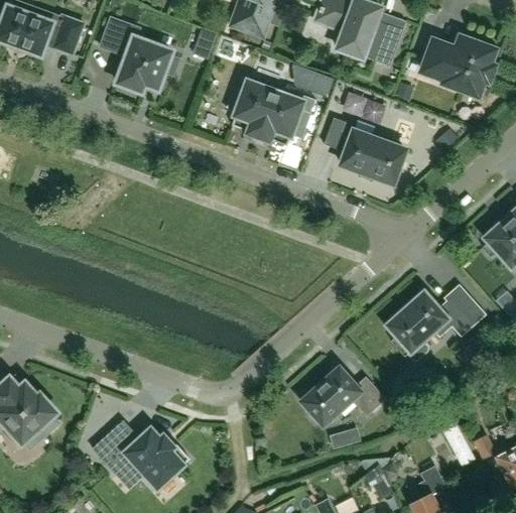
[(73,50),(83,23),(84,21),(82,21),(63,14),(61,13),(60,15),(61,15),(57,25),(51,23),(52,21),(50,21),(27,13),(30,5),(17,0),(14,0),(11,7),(9,6),(7,5),(7,7),(0,26),(0,38),(14,43),(13,44),(15,44),(22,46),(21,46),(23,47),(23,46),(38,52),(38,53),(40,53),(41,51),(45,40),(53,43),(52,45),(54,46),(54,45),(71,51),(73,52),(74,50),(73,50)]
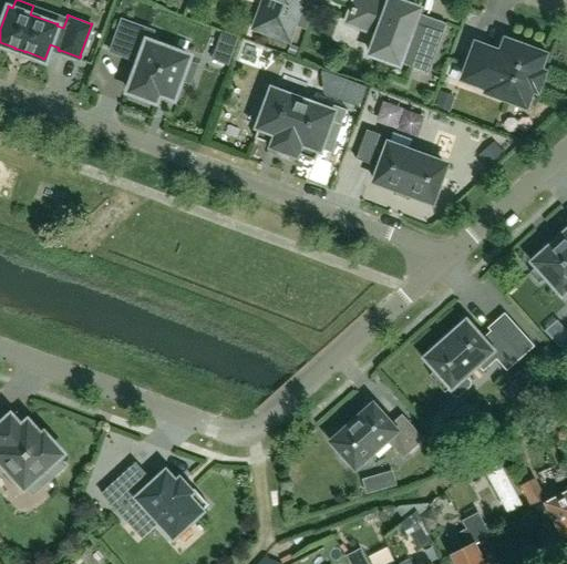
[(264,0),(261,7),(295,19),(301,0),(264,0)]
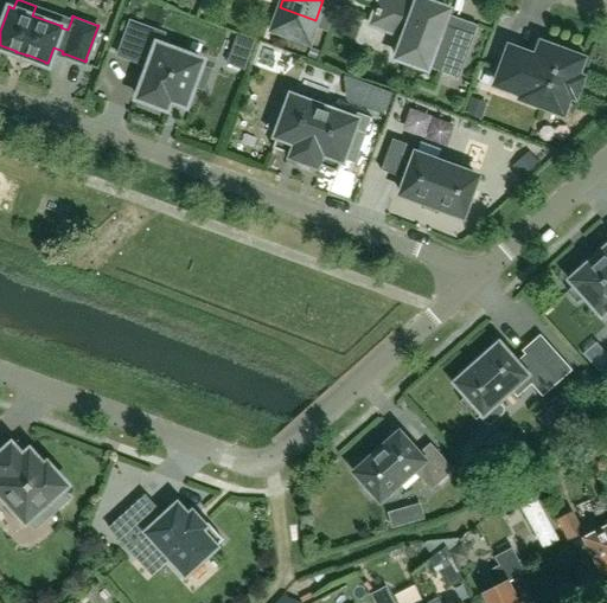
[(474,33),(442,21),(433,18),(438,5),(427,0),(417,0),(416,1),(413,0),(378,0),(371,21),(404,33),(396,56),(402,57),(402,56),(398,55),(401,47),(428,58),(426,64),(421,63),(421,64),(426,66),(427,64),(457,75),(455,77),(458,77),(474,33)]
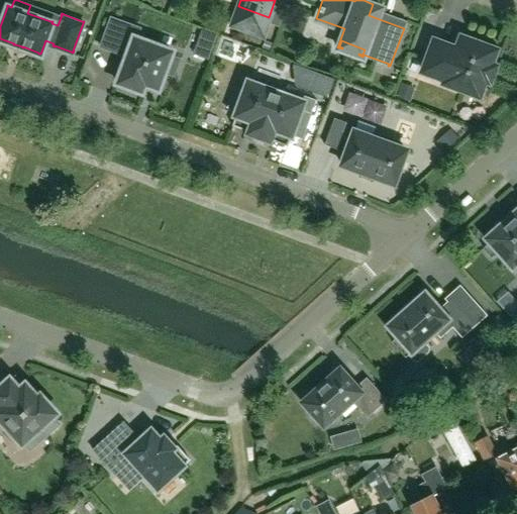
[(173,73),(179,58),(171,55),(172,50),(135,36),(139,26),(111,16),(110,18),(107,26),(101,44),(127,55),(117,82),(141,91),(144,83),(158,88),(165,70),(173,73)]
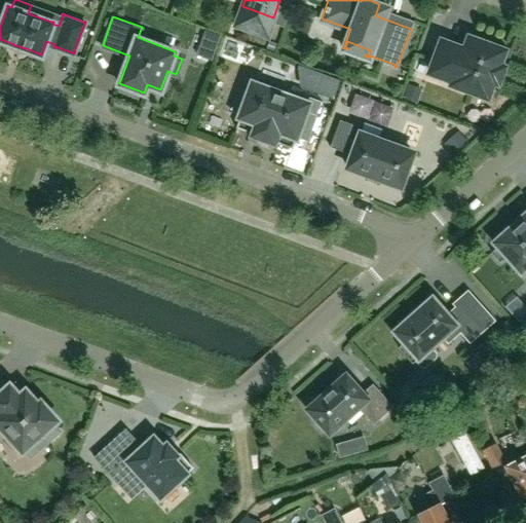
[(107,16),(104,25),(109,27),(112,19),(107,16)]
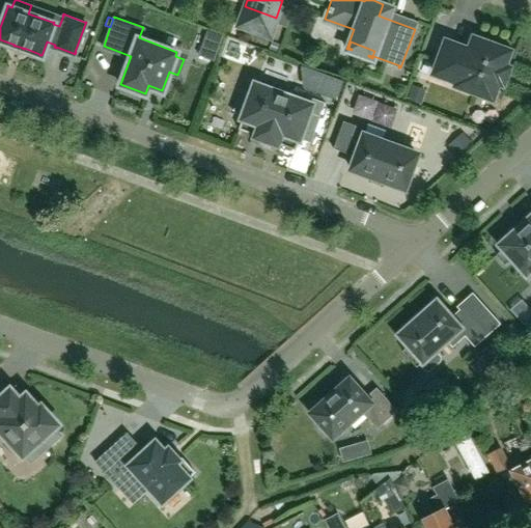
[(474,36),(469,49),(468,52),(459,49),(460,46),(446,40),(435,72),(457,80),(456,84),(492,96),(497,81),(502,82),(507,66),(503,65),(510,45),(492,38),(490,43),(474,36)]
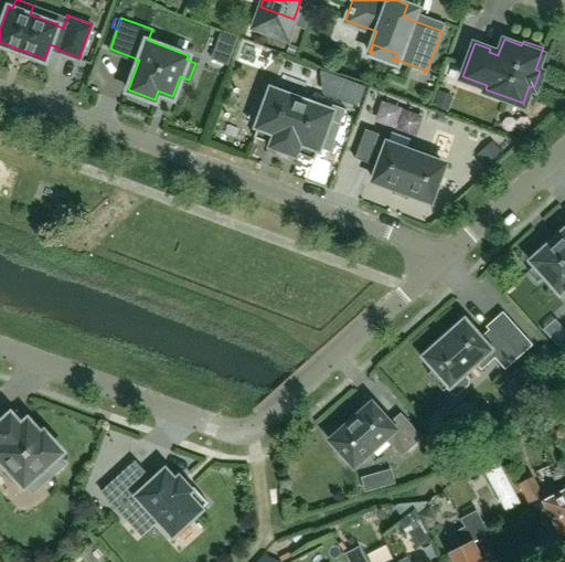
[(313,158),(328,118),(340,122),(345,107),(312,95),(309,103),(270,88),(254,135),(313,158)]
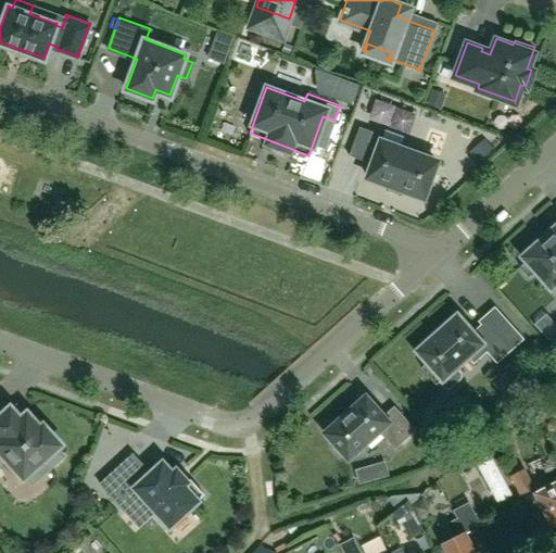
[(432,88),(427,102),(440,107),(444,92),(432,88)]
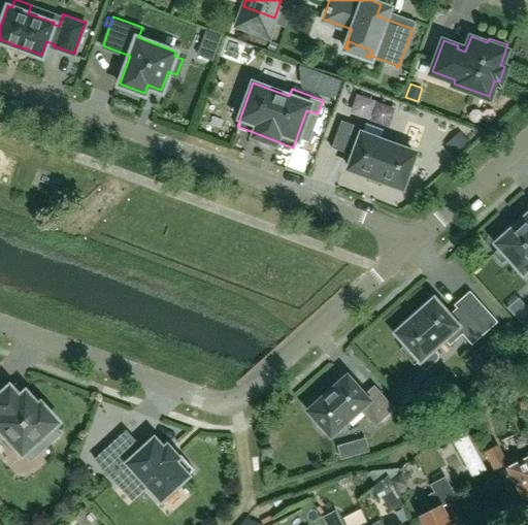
[(341,119),(331,145),(344,151),(345,146),(355,150),(350,165),(349,167),(351,167),(367,173),(367,174),(383,181),(384,178),(400,185),(400,186),(402,186),(402,185),(402,184),(414,154),(415,152),(413,151),(413,152),(395,145),(397,140),(383,135),(385,129),(365,122),(361,132),(361,134),(352,131),(355,124),(341,119)]
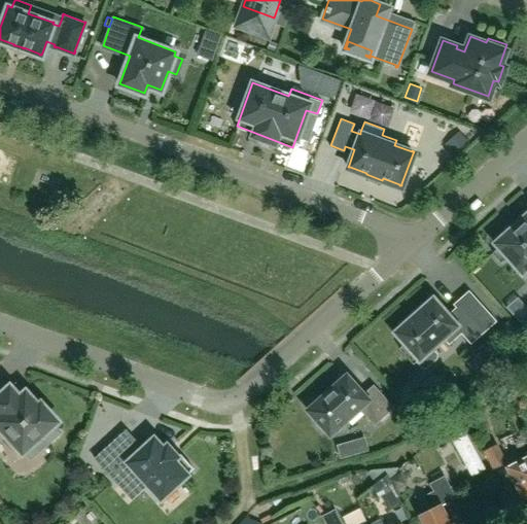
[(461,132),(447,144),(456,155),(470,143),(461,132)]
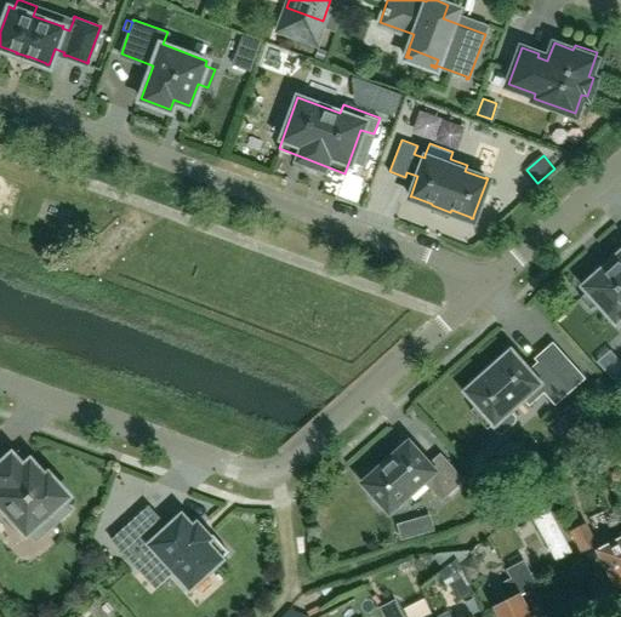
[(620,251),(585,284),(587,289),(580,295),(591,307),(598,300),(615,319),(620,313),(620,251)]
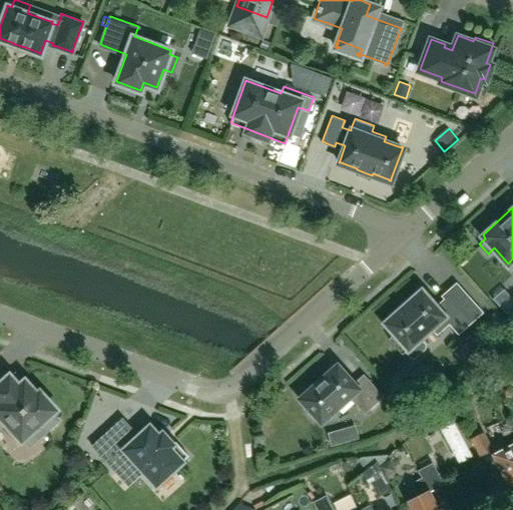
[(458,333),(483,311),(456,281),(441,295),(444,298),(435,305),(421,290),(409,301),(397,311),(398,312),(386,322),(394,332),(388,337),(402,353),(405,350),(411,356),(415,356),(425,347),(425,343),(420,337),(443,316),(458,333)]
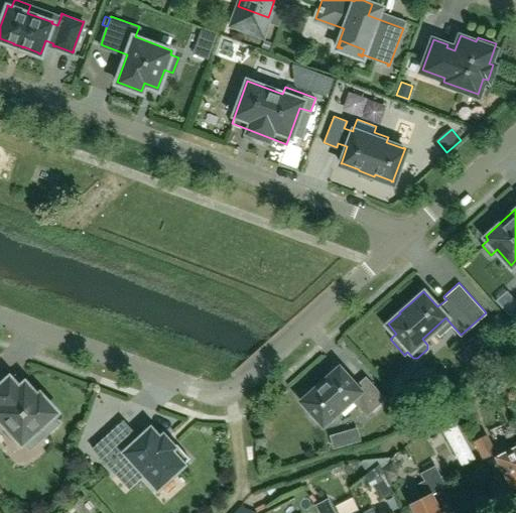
[(384,397),(366,376),(355,385),(339,368),(325,380),(324,379),(323,380),(324,381),(317,386),(316,385),(315,387),(316,387),(302,399),(310,408),(309,413),(315,419),(320,419),(323,422),(326,419),(331,420),(337,414),(338,409),(352,397),(366,413),(384,397)]
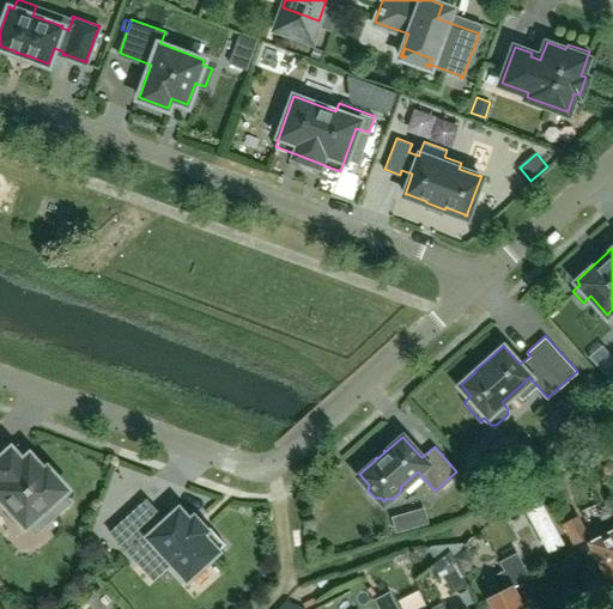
[(66,488),(47,467),(44,469),(30,454),(23,460),(11,448),(0,456),(0,505),(1,506),(5,503),(25,524),(47,505),(55,513),(70,500),(62,492),(66,488)]
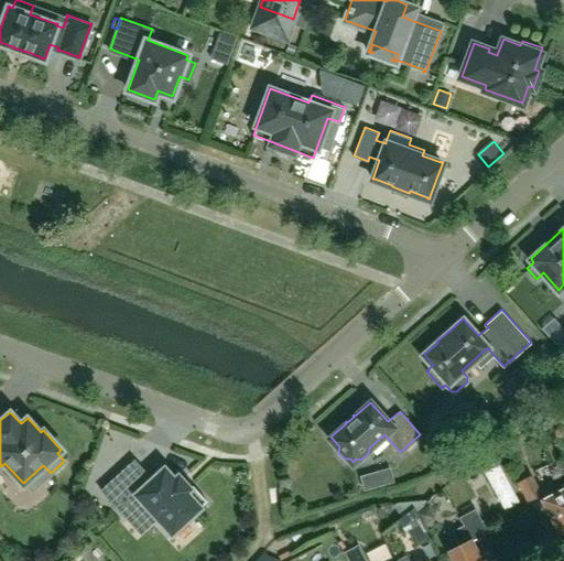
[(392,479),(389,467),(361,474),(365,487),(392,479)]
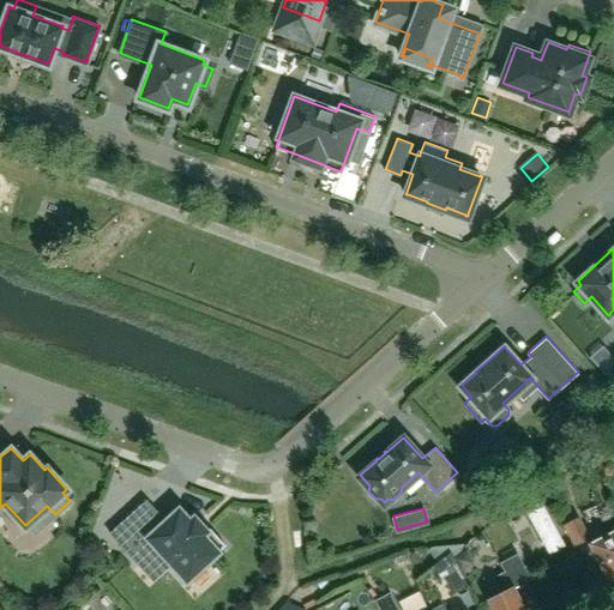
[(226,543),(209,525),(205,529),(204,529),(203,529),(204,530),(200,533),(179,509),(167,520),(157,511),(146,521),(134,509),(110,531),(139,562),(157,545),(187,578),(226,543)]
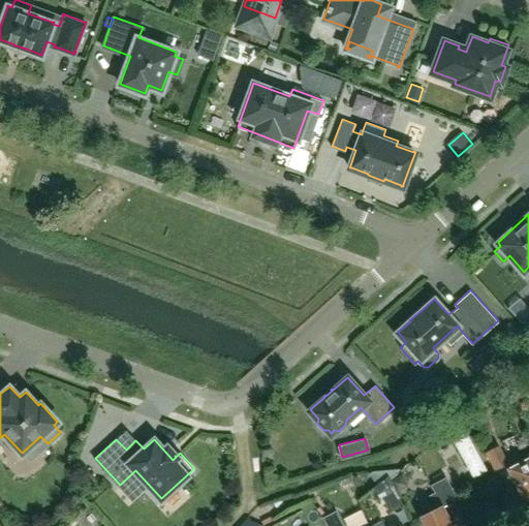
[(528,443),(528,442),(519,446),(525,458),(508,467),(525,500),(527,499),(528,499),(528,443)]
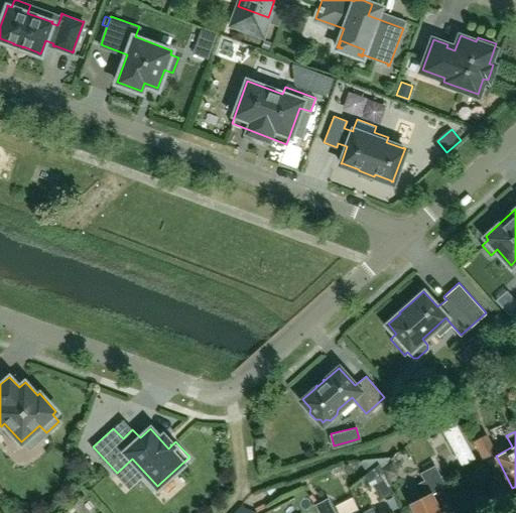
[(483,458),(495,451),(486,433),(474,439),(483,458)]
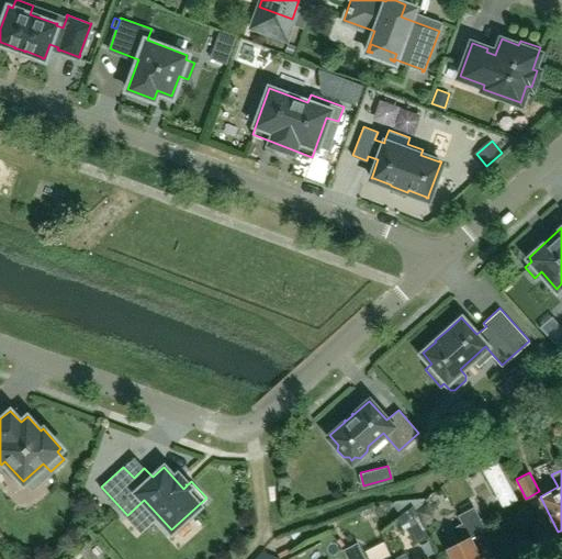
[(396,500),(392,504),(398,516),(413,506),(416,511),(427,502),(426,499),(396,500)]
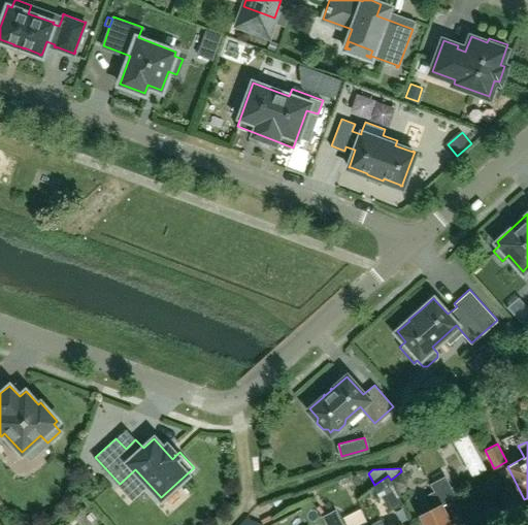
[(456,497),(444,474),(441,469),(431,474),(434,480),(428,483),(432,490),(423,495),(430,511),(441,504),(456,497)]
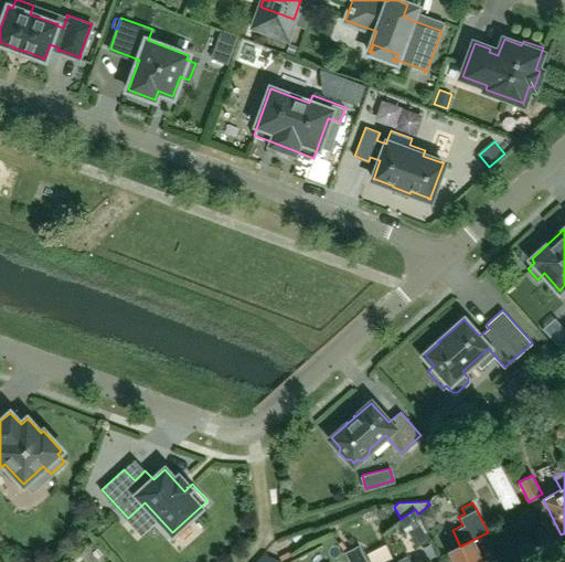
[(418,513),(415,509),(401,519),(398,520),(400,522),(404,531),(408,528),(417,544),(429,538),(418,513)]
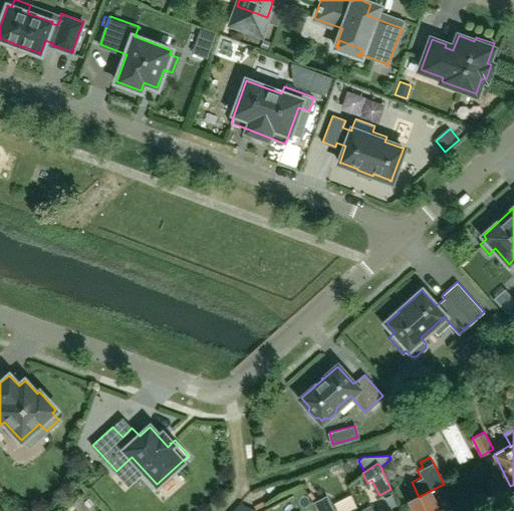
[(391,463),(381,467),(387,477),(393,474),(394,470),(391,463)]
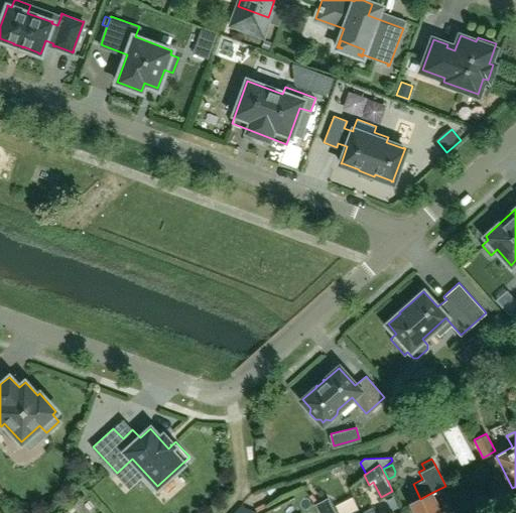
[(440,512),(431,493),(420,499),(409,504),(413,512),(440,512)]
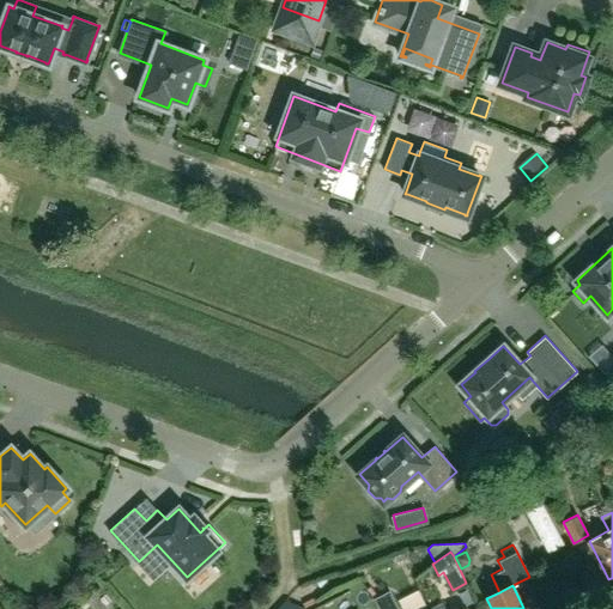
[(375,597),(380,608),(400,608),(390,590),(375,597)]
